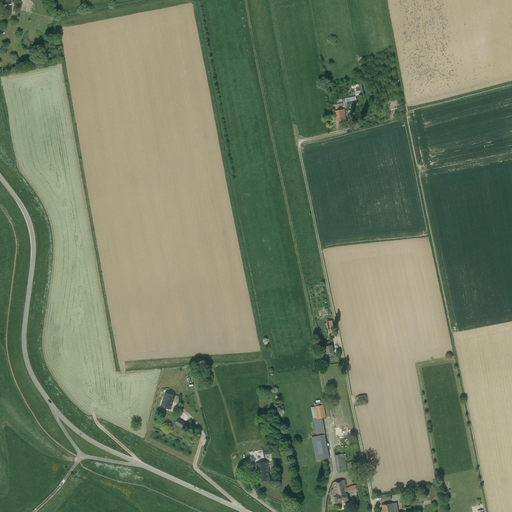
[(363,95),(361,83),(354,85),(356,96),(363,95)]
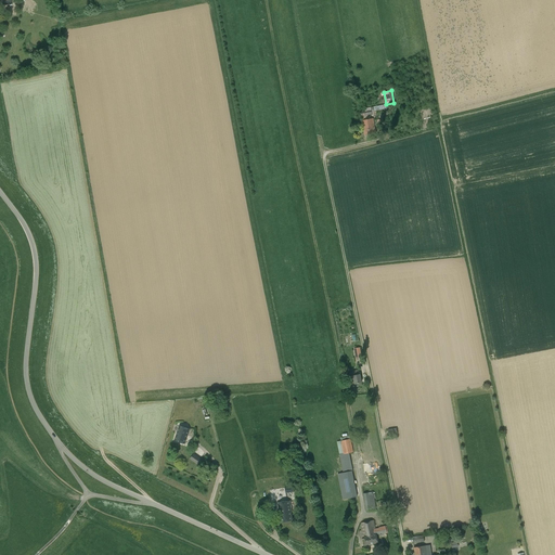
[(364,112),(361,112),(365,134),(376,132),(374,118),(364,120),(364,118),(369,118),(368,115),(387,112),(386,105),(364,108),(364,112)]
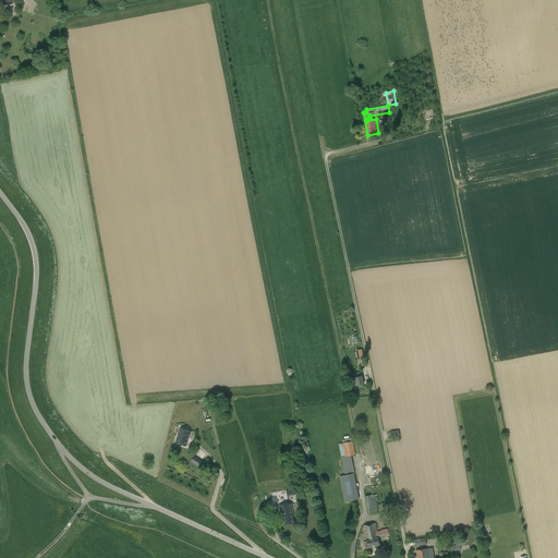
[(186,446),(191,431),(181,427),(176,443),(186,446)]
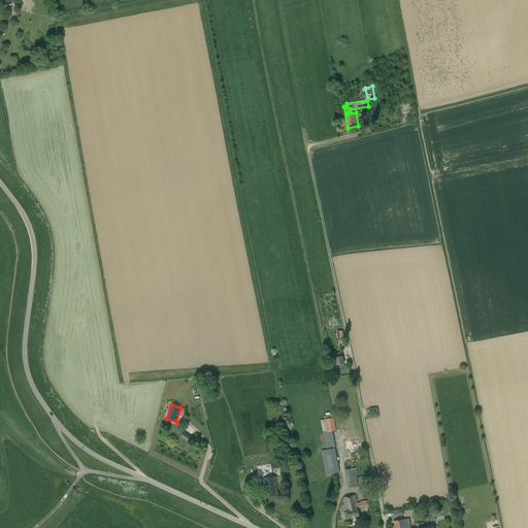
[(335,449),(336,448),(332,431),(336,430),(333,418),(333,415),(324,417),(325,420),(321,420),(326,450),(321,451),(326,475),(340,472),(335,449)]
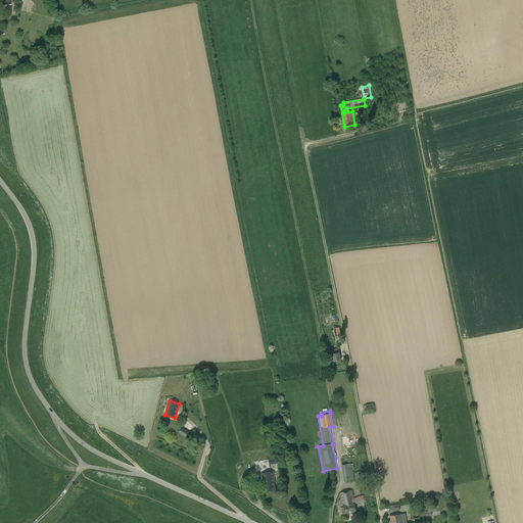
[(179,433),(188,438),(191,433),(183,427),(179,433)]
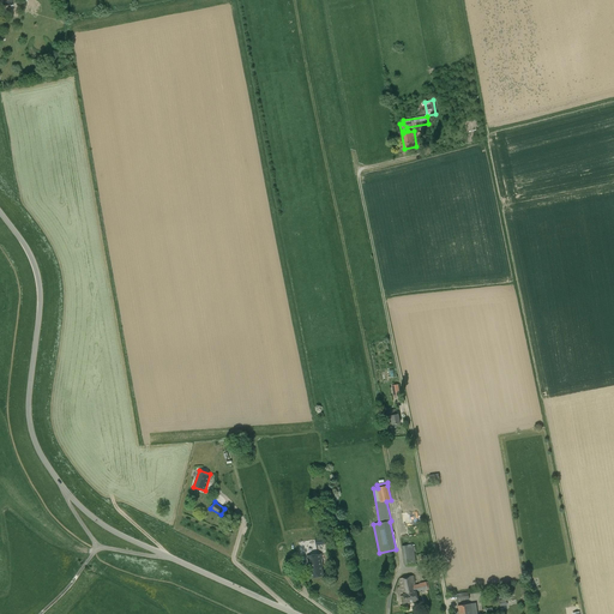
[(404,566),(416,564),(413,545),(402,546),(404,566)]
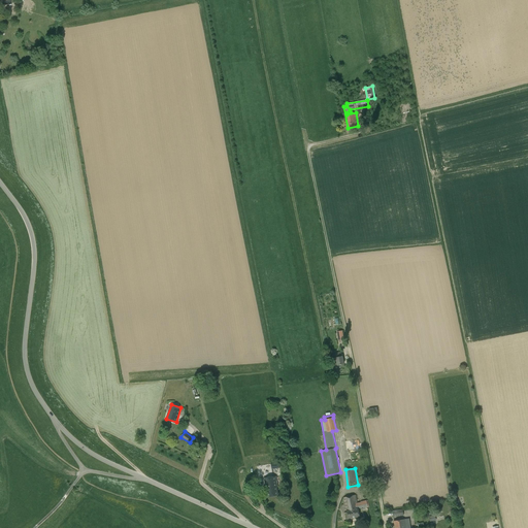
[(268,497),(278,495),(277,487),(276,476),(265,477),(266,488),(267,488),(268,497)]
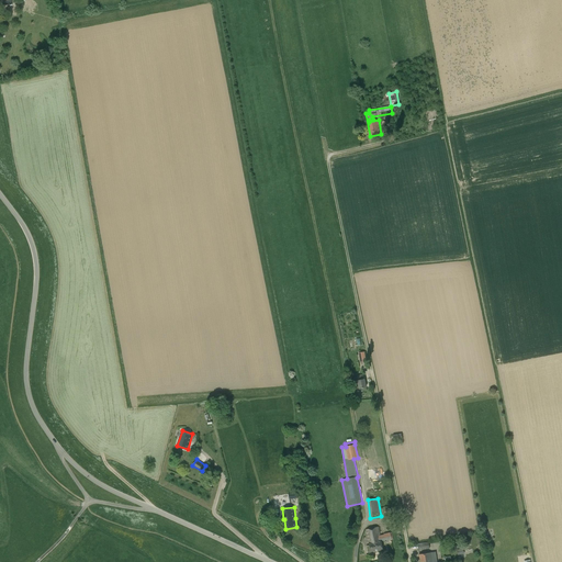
[(385,535),(380,536),(379,527),(366,530),(369,546),(367,546),(368,552),(370,552),(383,549),(381,541),(388,540),(388,541),(392,540),(390,532),(385,534),(385,535)]
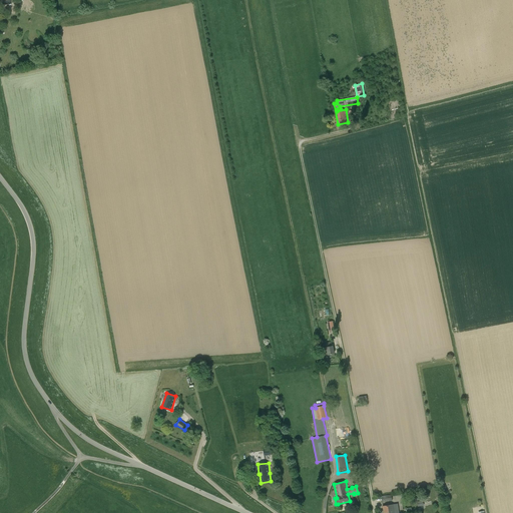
[(399,512),(398,504),(383,506),(383,512),(399,512)]
